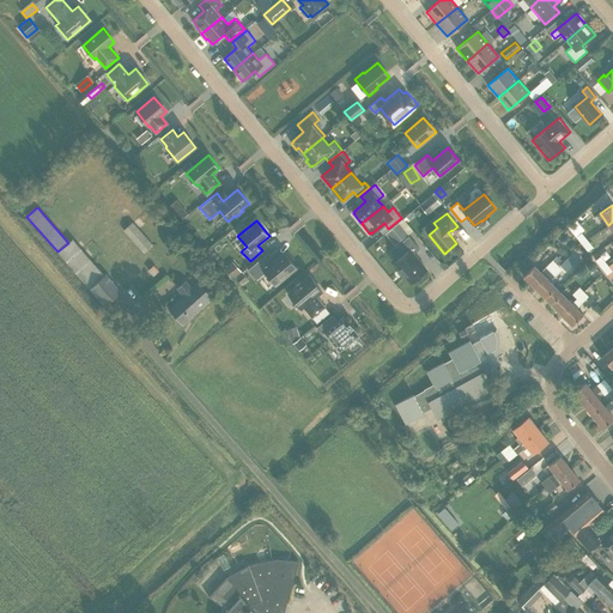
[(577,220),(568,228),(575,236),(581,231),(584,229),(577,220)]
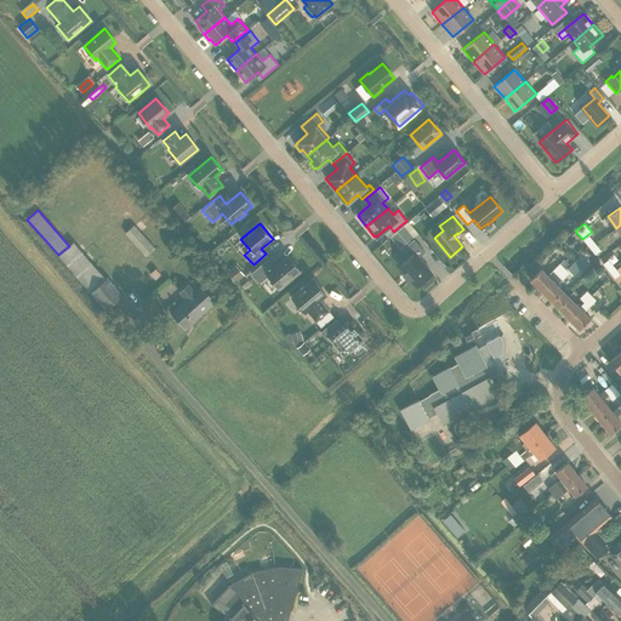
[(134,226),(125,233),(146,256),(154,249),(134,226)]
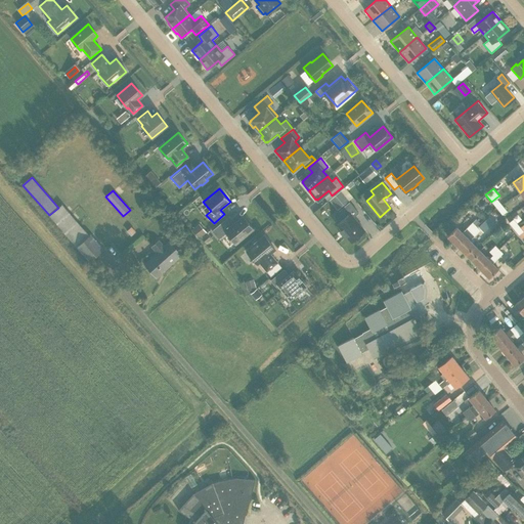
[(496,209),(501,205),(496,198),(491,202),(496,209)]
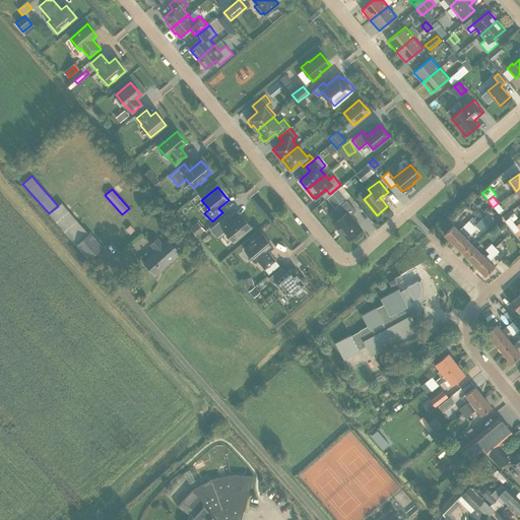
[(346,200),(341,204),(347,211),(334,222),(338,229),(336,231),(341,237),(343,235),(348,240),(362,229),(350,215),(355,211),(346,200)]
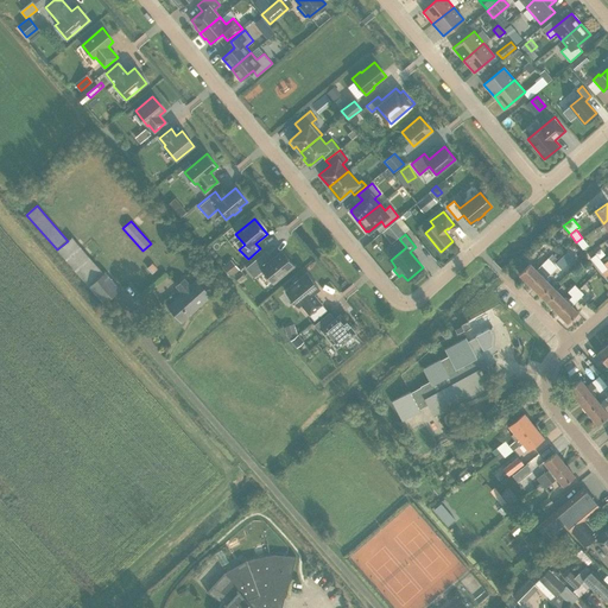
[(57,249),(89,285),(103,273),(71,238),(68,241),(57,249)]
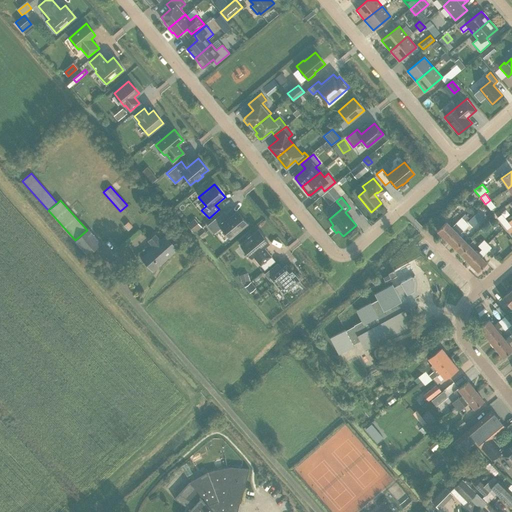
[(495,206),(490,200),(485,204),(491,210),(495,206)]
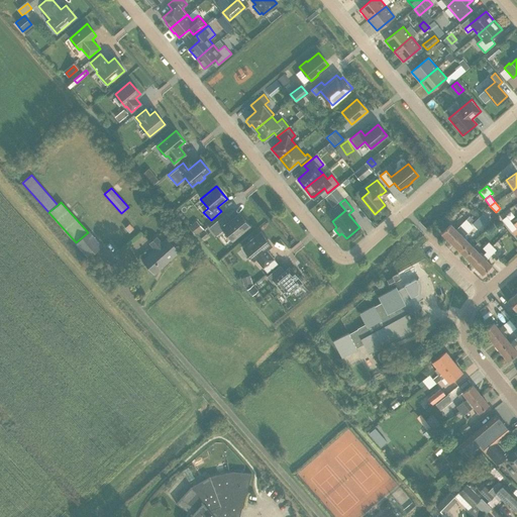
[(249,226),(239,213),(227,223),(222,216),(209,227),(216,235),(223,230),(232,241),(249,226)]
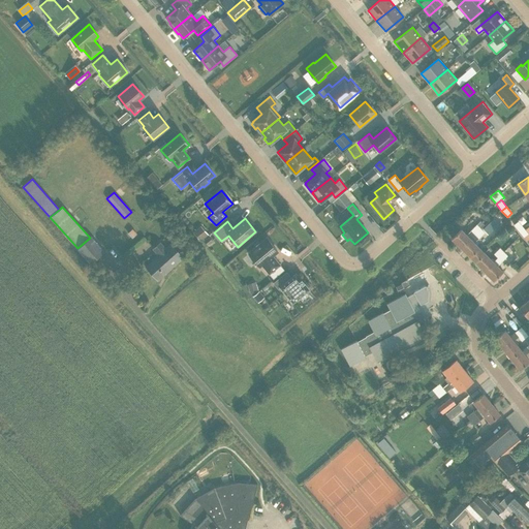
[(514,224),(519,230),(523,226),(518,220),(514,224)]
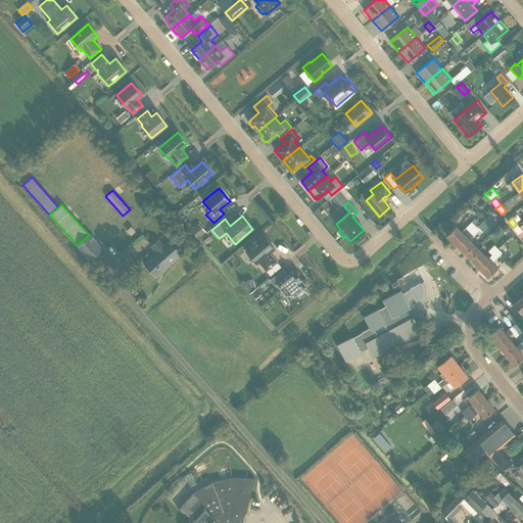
[(193,227),(202,236),(209,229),(200,220),(193,227)]
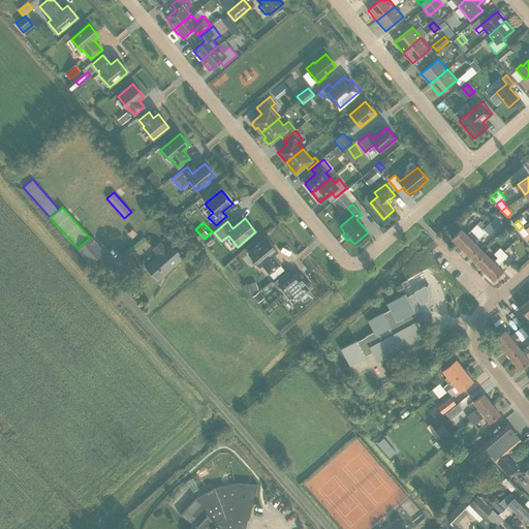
[(466,235),(470,239),(480,228),(476,224),(466,235)]
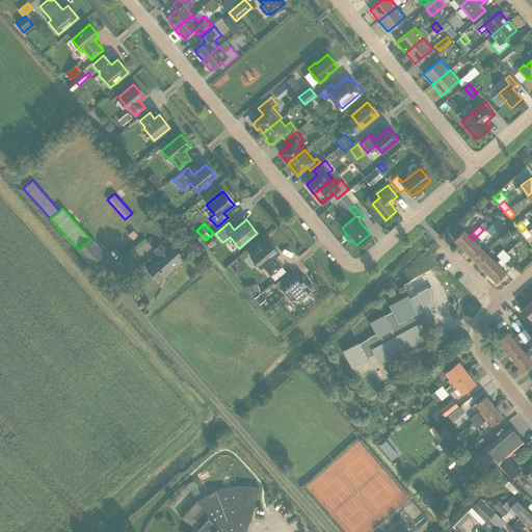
[(526,228),(522,232),(527,239),(531,235),(531,227),(528,231),(526,228)]
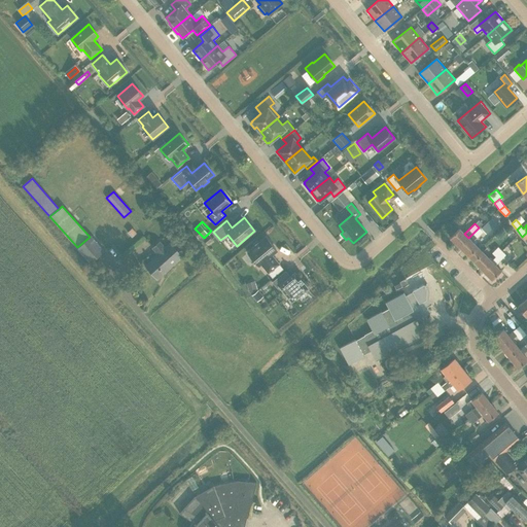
[(479,227),(468,238),(459,247),(468,256),(478,247),(472,242),(482,232),(479,227)]
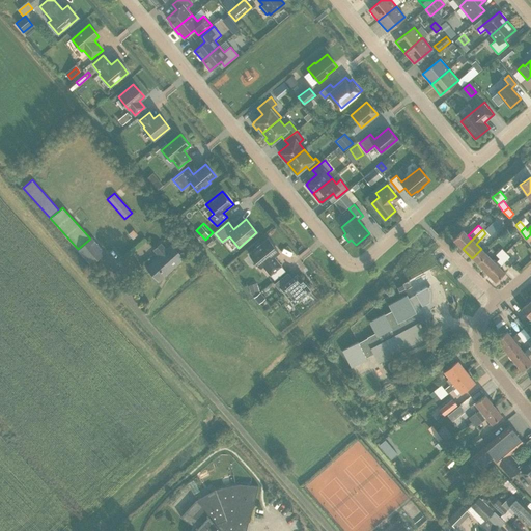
[(453,240),(463,249),(472,240),(468,235),(463,230),(453,240)]
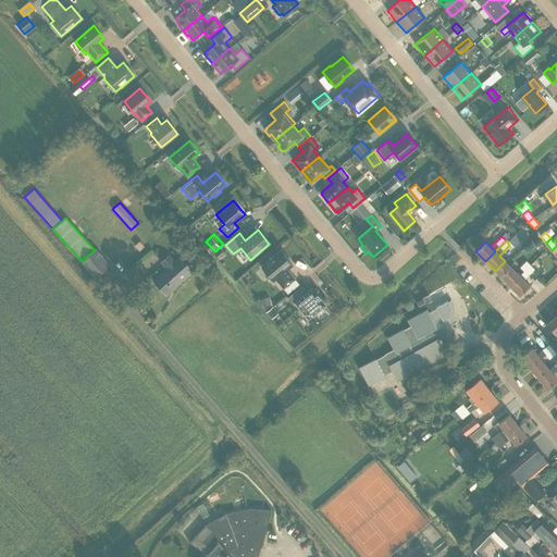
[(96,249),(95,250),(82,261),(82,262),(95,277),(110,264),(96,249)]
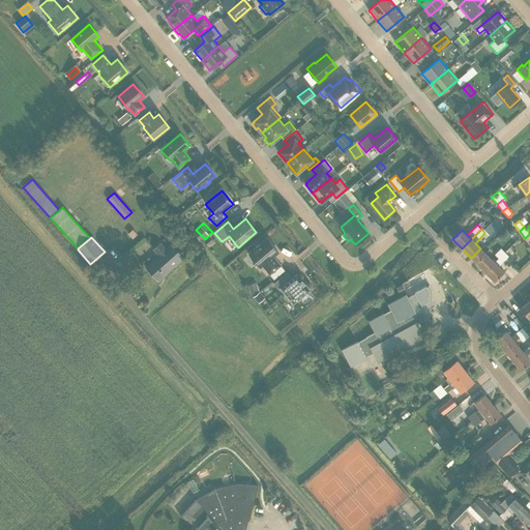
[(267,239),(256,248),(248,254),(260,267),(262,265),(269,274),(281,265),(272,256),(277,252),(267,239)]
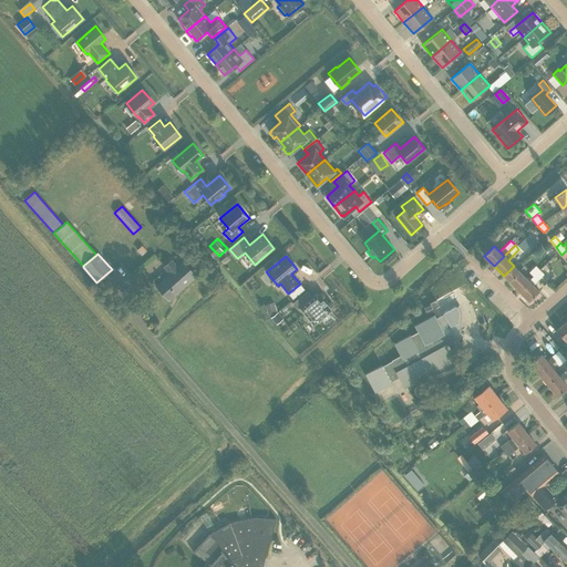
[(171,260),(164,267),(171,274),(156,286),(168,299),(195,276),(183,261),(177,267),(171,260)]
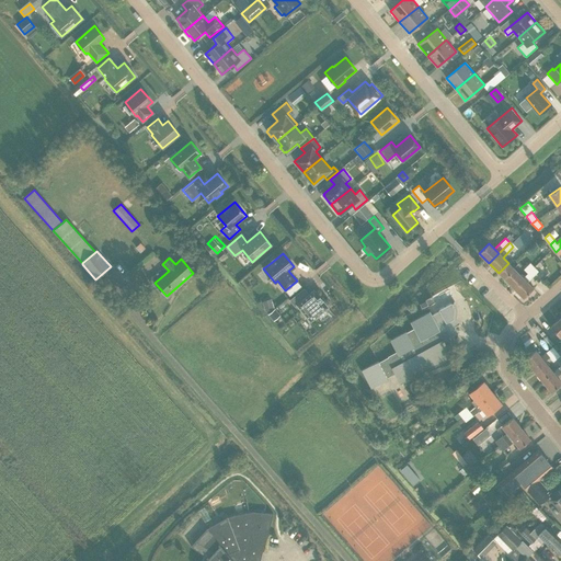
[(524,270),(528,273),(534,267),(529,263),(524,270)]
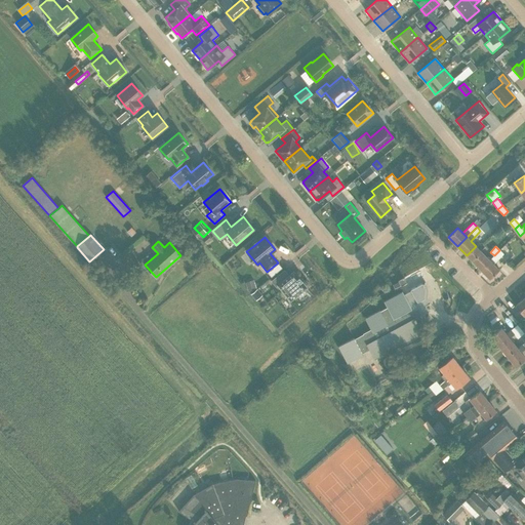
[(471,259),(480,269),(489,259),(480,250),(471,259)]
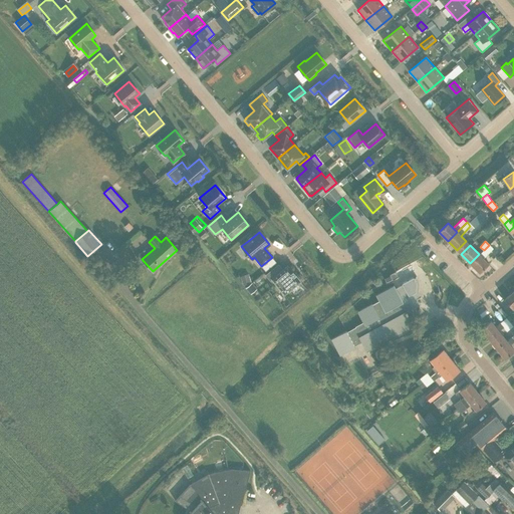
[(484,250),(479,254),(470,263),(479,272),(488,264),(483,258),(493,249),(489,245),(484,250)]
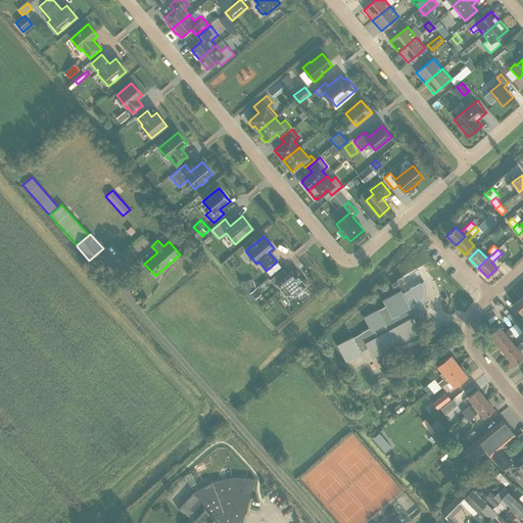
[(512,269),(517,263),(509,256),(504,263),(512,269)]
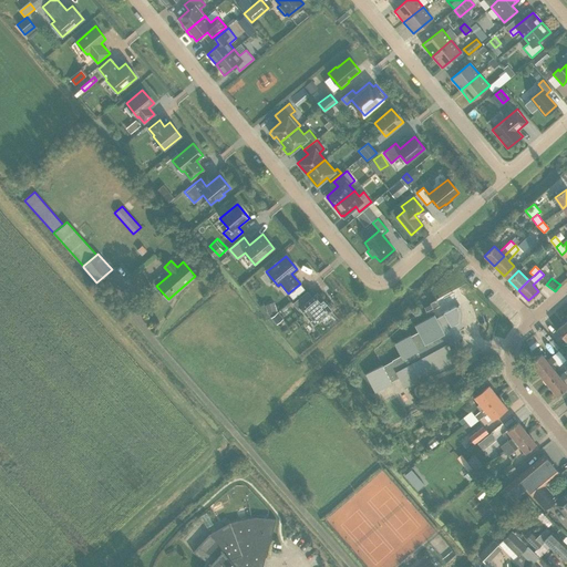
[(311,297),(307,291),(292,303),(298,309),(299,308),(313,325),(321,319),(322,321),(330,315),(329,312),(331,310),(326,303),(322,299),(317,292),(311,297)]
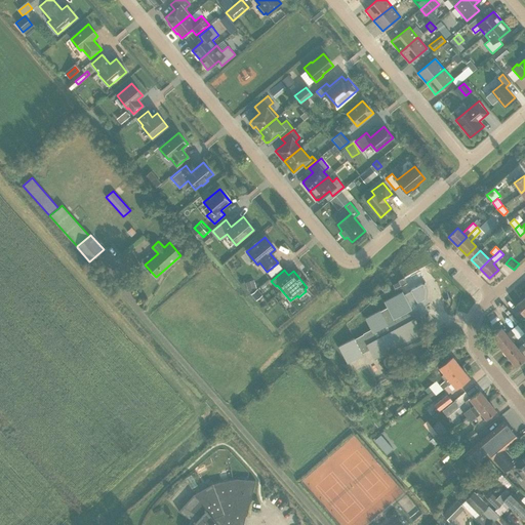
[(433,281),(446,280),(446,273),(433,274),(433,281)]
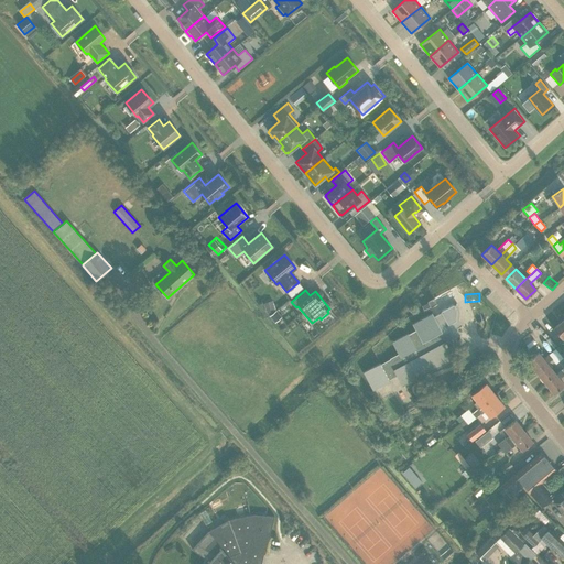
[(433,299),(427,302),(430,306),(431,307),(436,304),(433,299)]
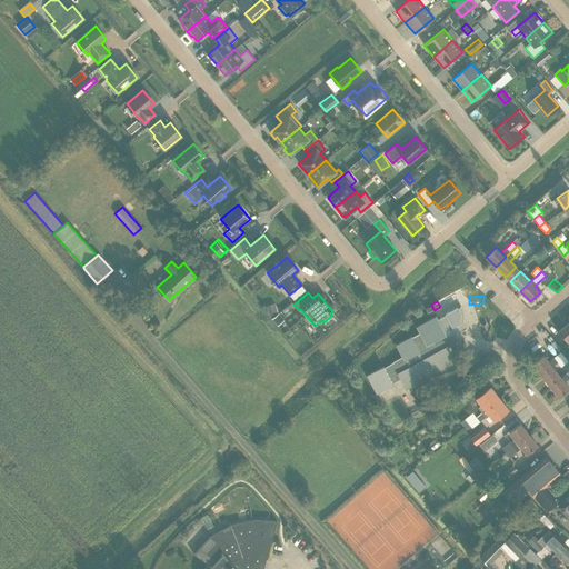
[(278,313),(276,305),(266,308),(269,317),(278,313)]
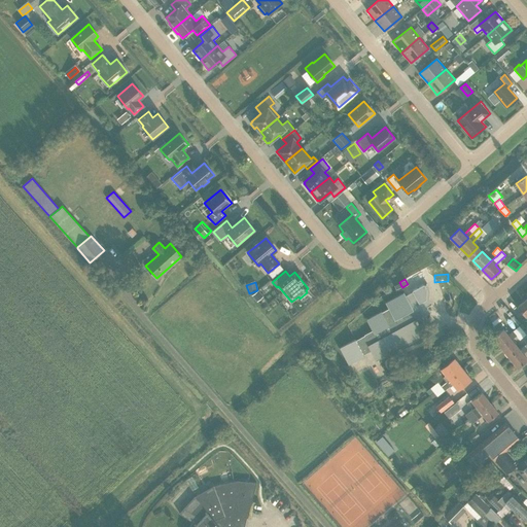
[(419,325),(425,322),(422,317),(430,313),(426,307),(431,305),(432,305),(430,301),(429,296),(429,293),(429,289),(428,286),(426,283),(426,284),(424,285),(423,284),(412,290),(412,291),(406,295),(403,292),(385,303),(388,308),(382,312),(381,311),(365,319),(373,331),(365,335),(365,336),(356,341),(355,339),(340,347),(349,364),(364,356),(363,354),(371,350),(376,359),(423,334),(419,325)]
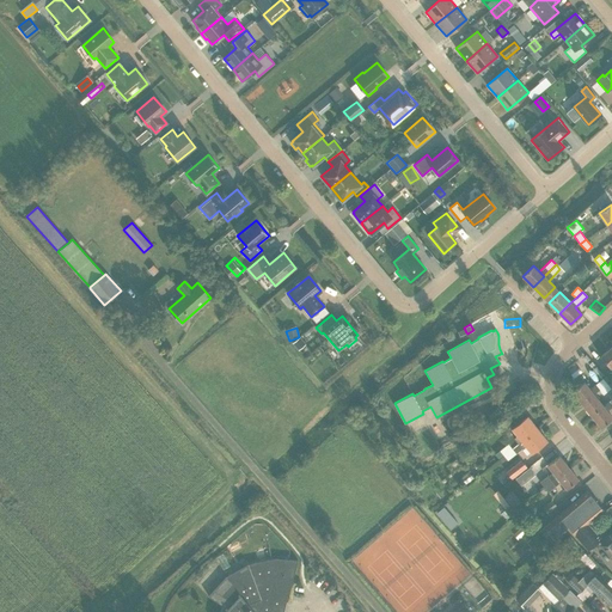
[(305,344),(300,338),(293,344),(298,352),(301,348),(305,344)]
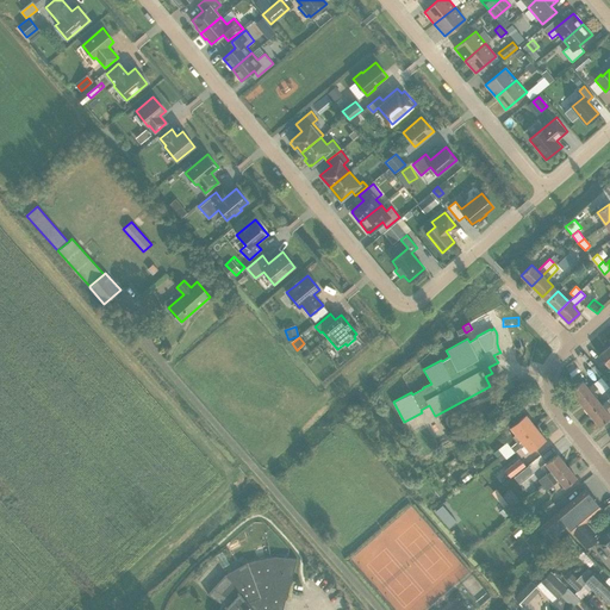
[(609,344),(598,355),(608,366),(609,363),(609,344)]
